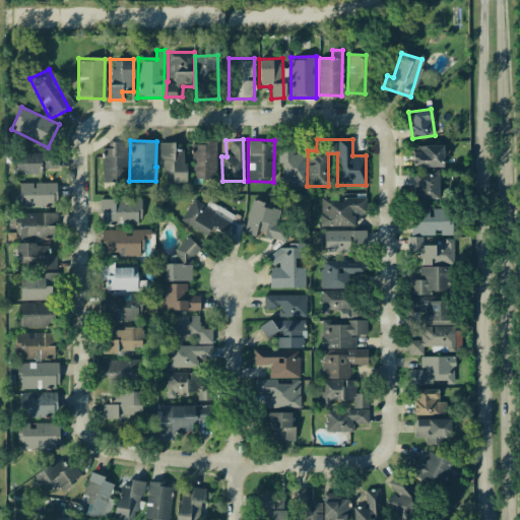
[(102,183),(127,183),(126,141),(112,142),(112,148),(102,148),(102,183)]
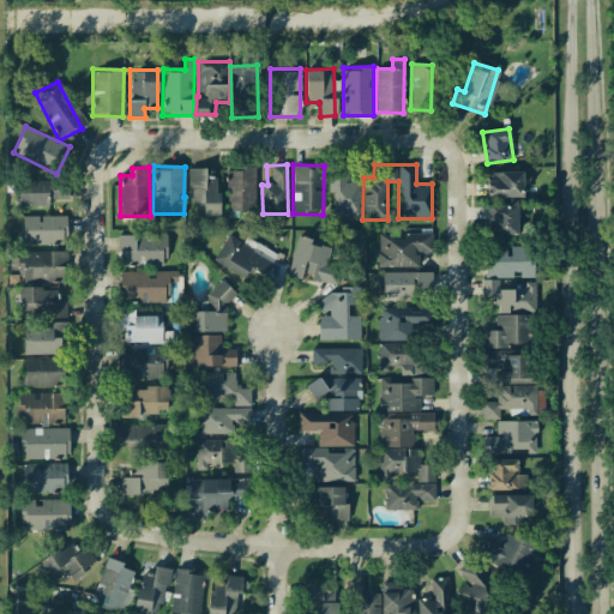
[(327,167),(327,193),(332,193),(332,209),(327,209),(327,220),(362,220),(361,179),(348,179),(348,167),(327,167)]
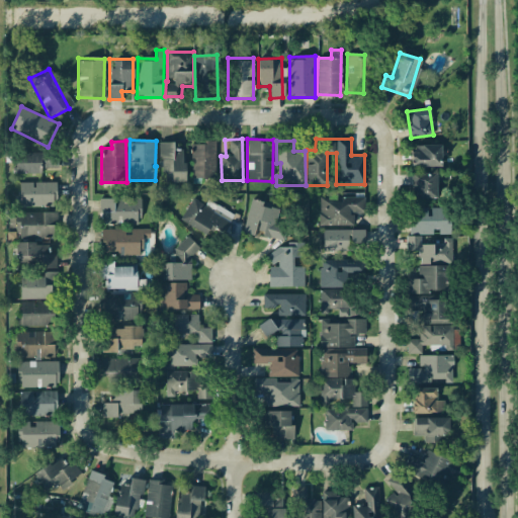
[(174,142),(161,142),(161,182),(184,182),(184,149),(174,149),(174,142)]
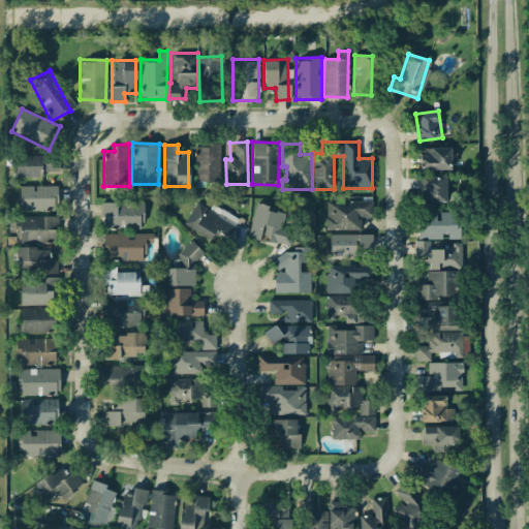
[(194,182),(220,182),(219,147),(194,147),(194,182)]
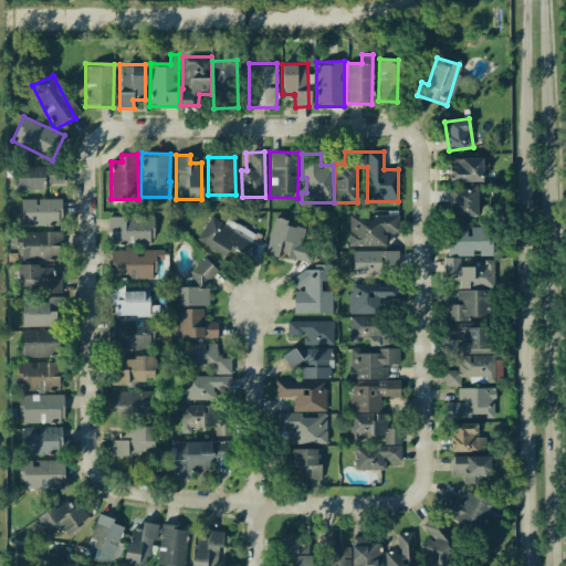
[(482,182),(481,159),(449,159),(449,182),(482,182)]
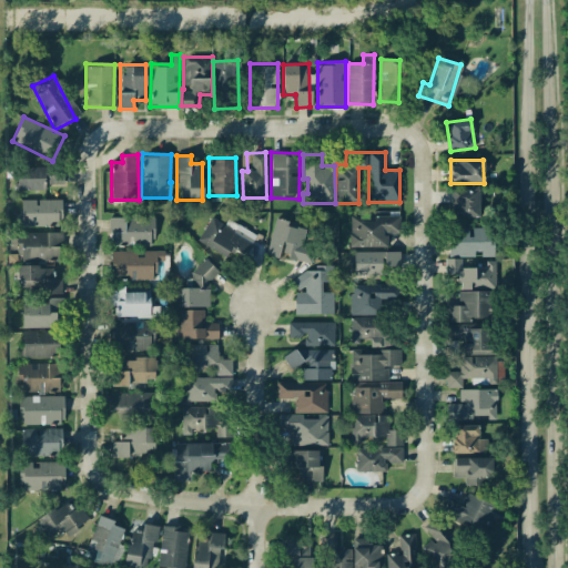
[(17,190),(46,190),(46,183),(62,184),(62,168),(17,168),(17,190)]
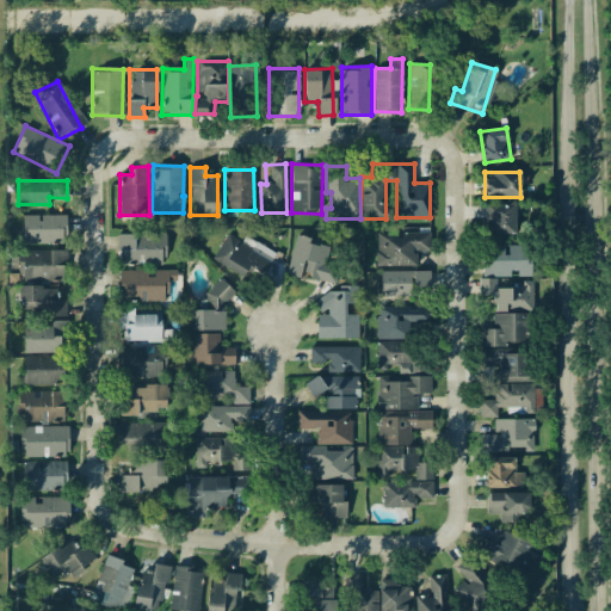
[(514,233),(514,204),(483,204),(483,223),(489,223),(489,233),(514,233)]
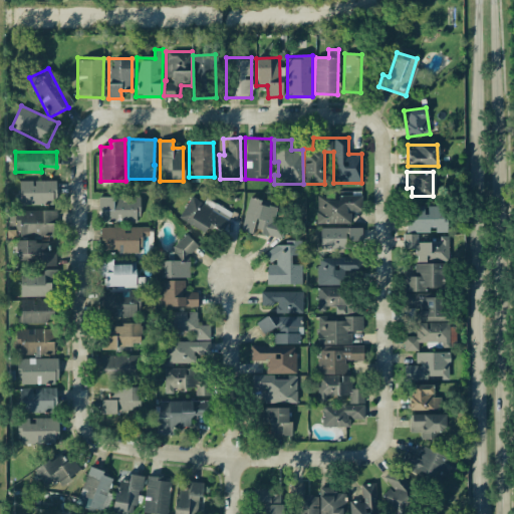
[(55,181),(19,181),(19,205),(55,205),(55,181)]
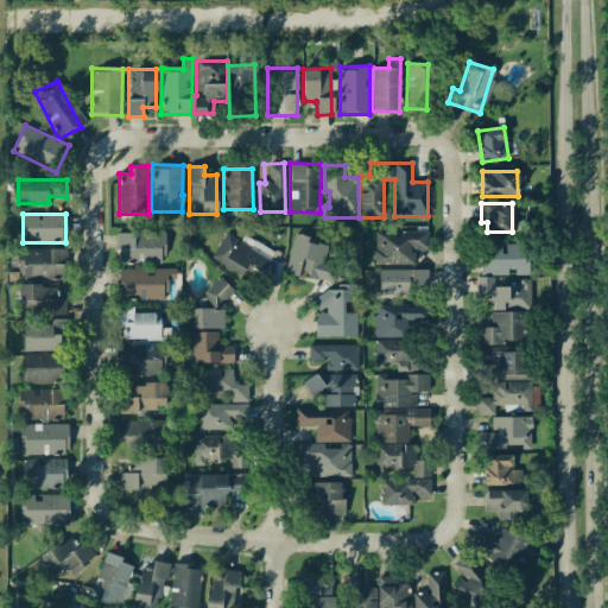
[(415,265),(415,249),(425,249),(425,232),(374,230),(374,264),(415,265)]
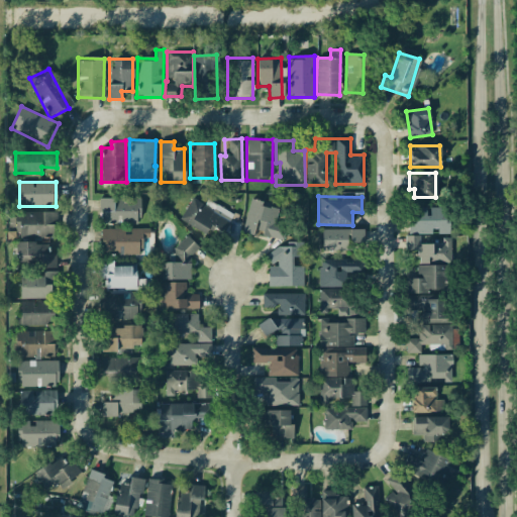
[(99,198),(100,224),(139,223),(138,197),(99,198)]
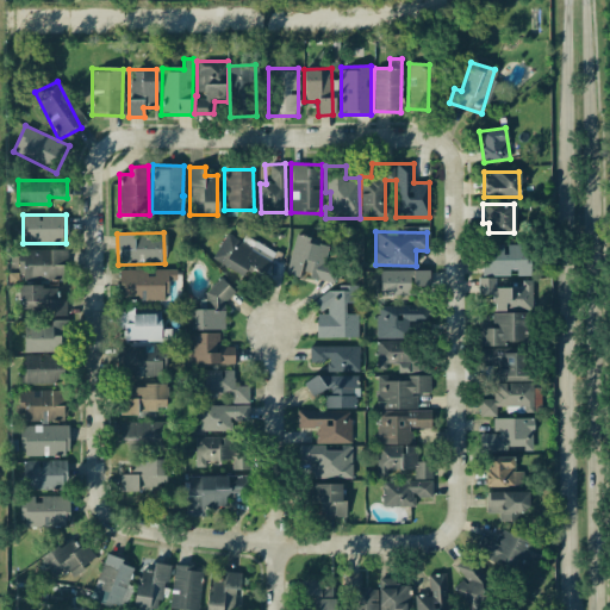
[(262,277),(277,253),(246,234),(241,241),(226,232),(211,259),(242,277),(247,268),(262,277)]
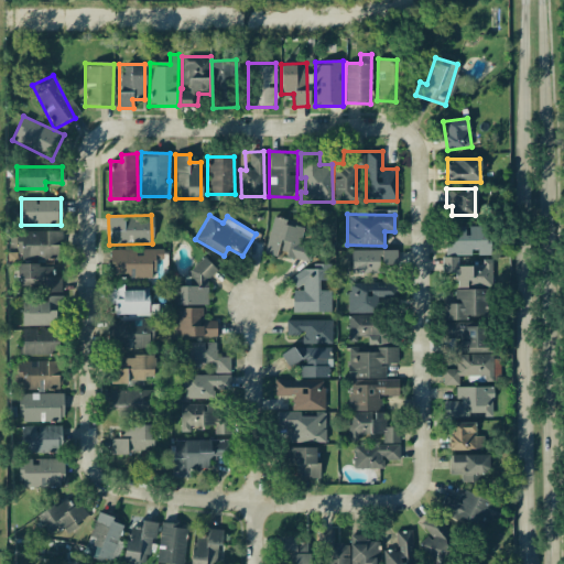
[(301,221),(272,216),(264,253),(275,256),(277,253),(310,260),(312,248),(296,246),(301,221)]
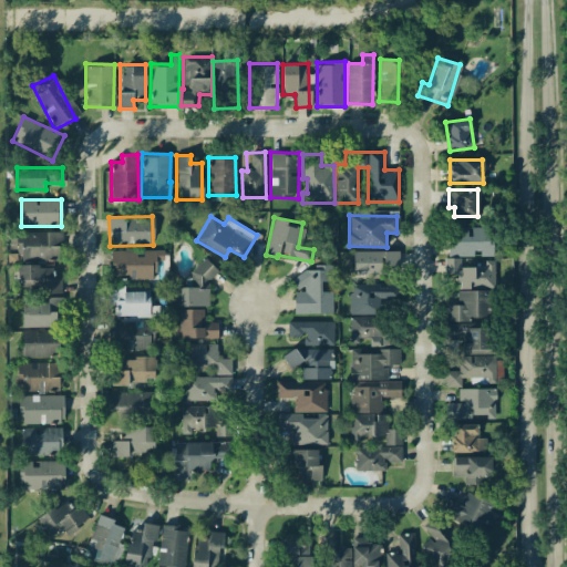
[(449,256),(476,256),(493,256),(494,228),(470,228),(449,227),(449,256)]
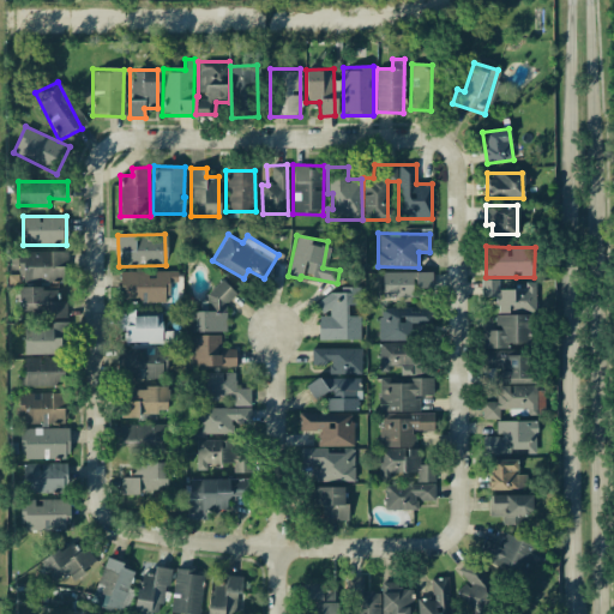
[(66,252),(18,251),(17,280),(66,281),(66,252)]
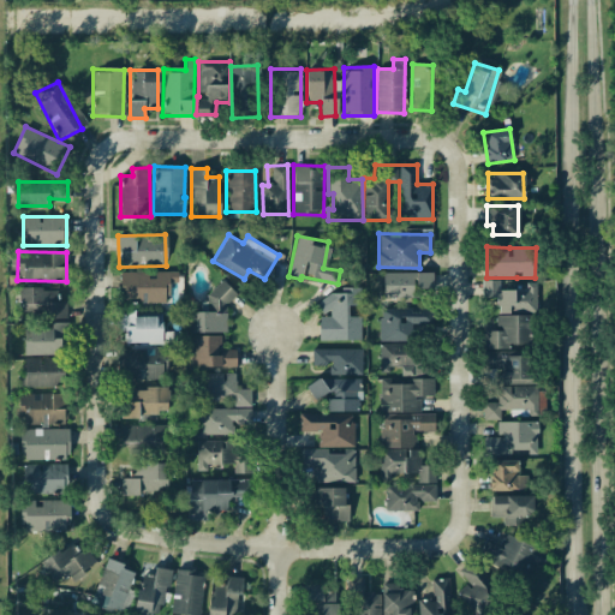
[(178,272),(121,273),(121,303),(168,302),(168,284),(178,282),(178,272)]
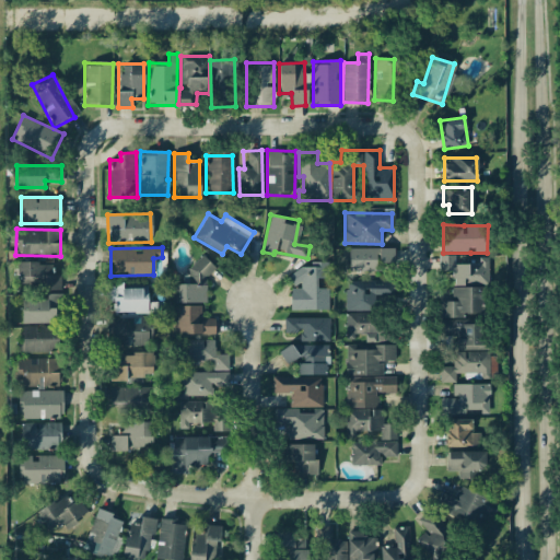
[(349,248),(349,270),(394,270),(393,247),(349,248)]
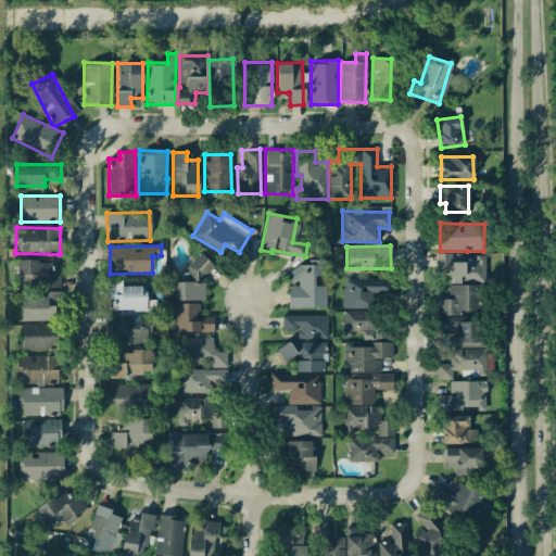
[(436,316),(460,316),(460,311),(477,311),(478,283),(484,283),(485,255),(476,255),(476,262),(451,262),(451,253),(436,253),(436,268),(450,269),(449,300),(436,300),(436,316)]
